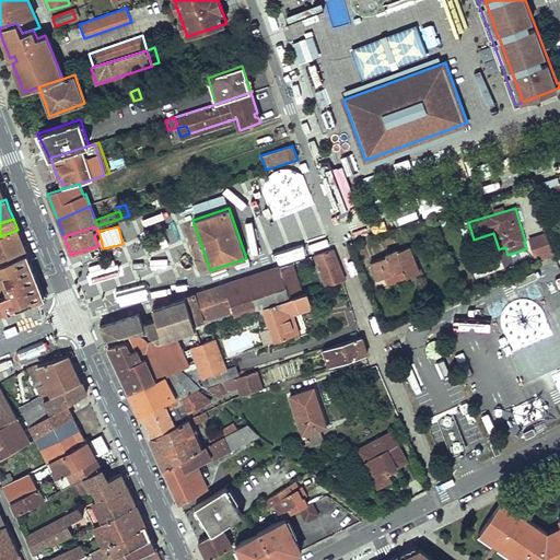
[(0,264),(26,253),(22,241),(18,230),(0,236),(0,264)]
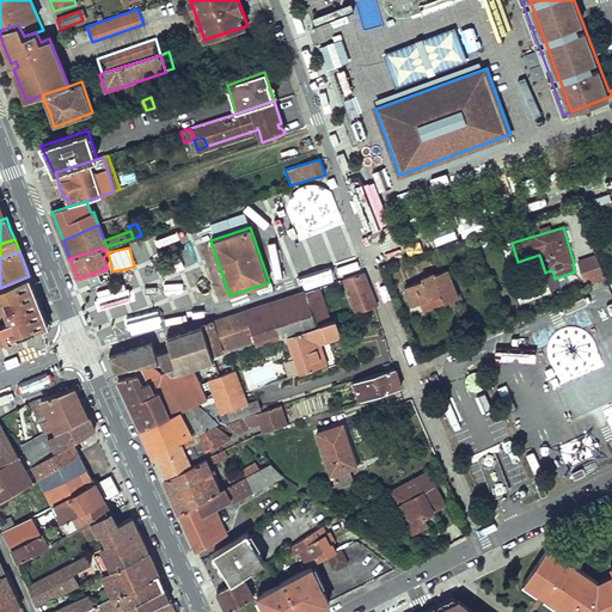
[(579,263),(588,286),(606,277),(597,255),(579,263)]
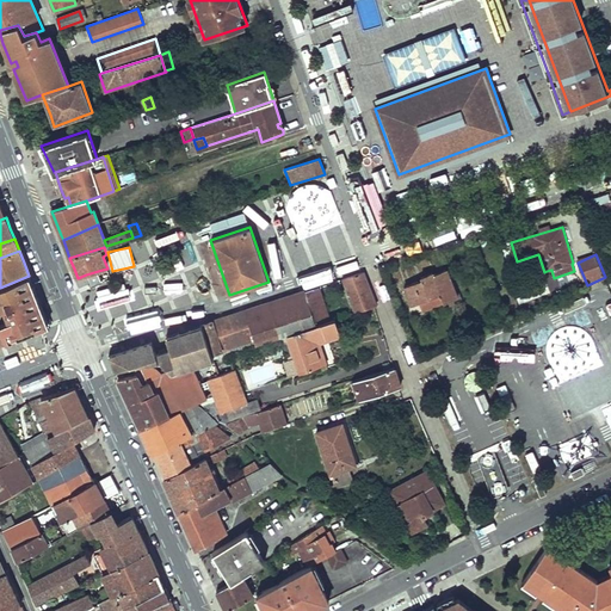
[(423,279),(405,287),(412,304),(419,302),(424,312),(449,301),(450,304),(463,298),(461,296),(458,297),(446,270),(433,275),(423,279)]
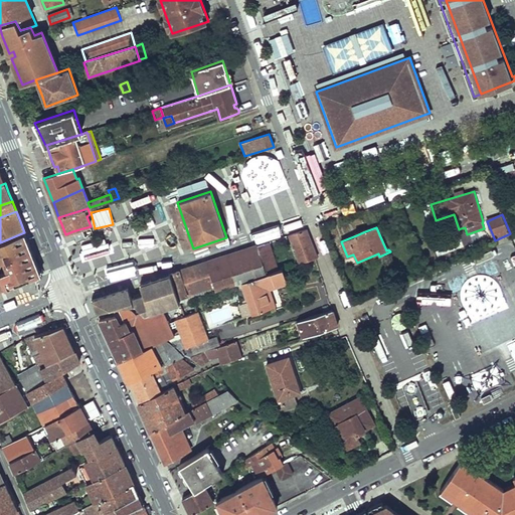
[(87,238),(82,228),(72,231),(76,241),(87,238)]
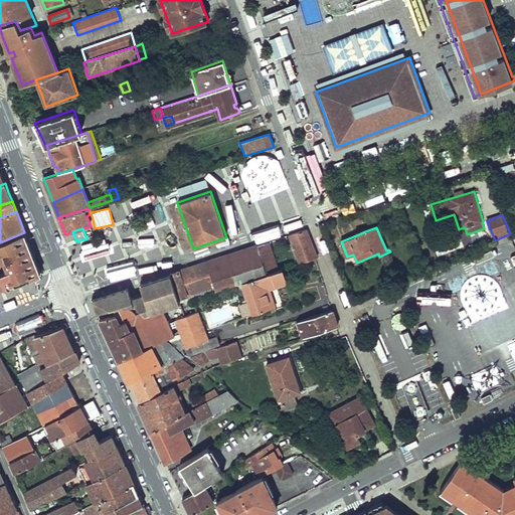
[(307,229),(289,234),(300,263),(318,258),(307,229)]
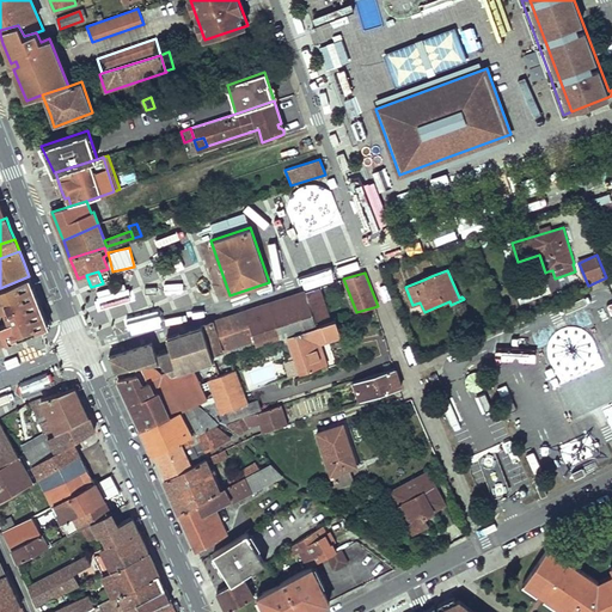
[(29,276),(0,288),(0,326),(6,342),(48,325),(38,300),(29,276)]
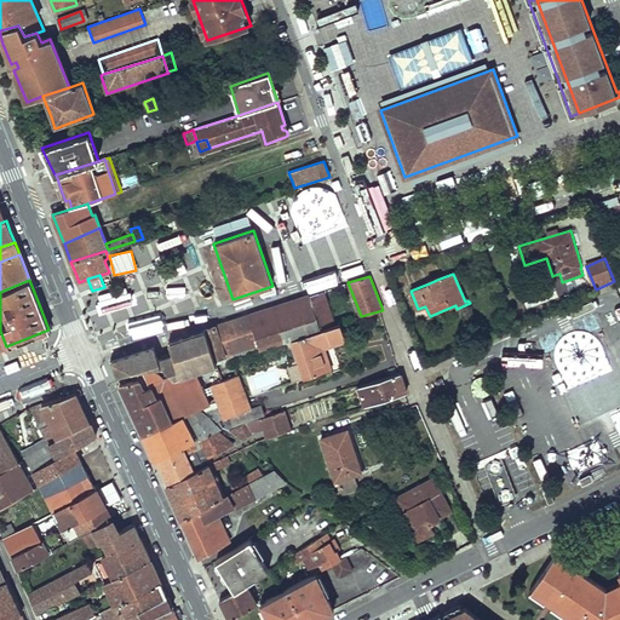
[(323,291),(310,296),(320,325),(333,320),(323,291)]
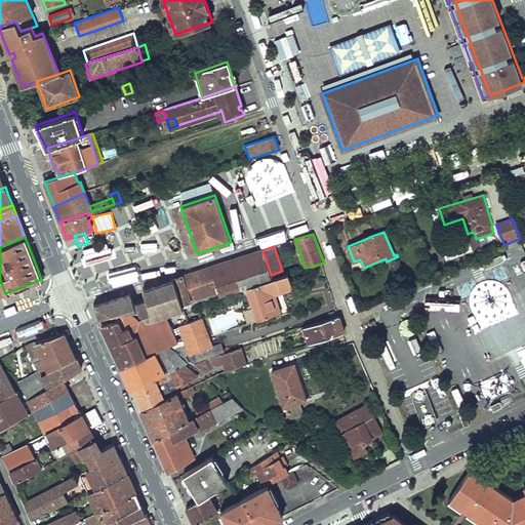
[(263,250),(252,253),(260,278),(263,282),(272,279),(271,275),(263,250)]
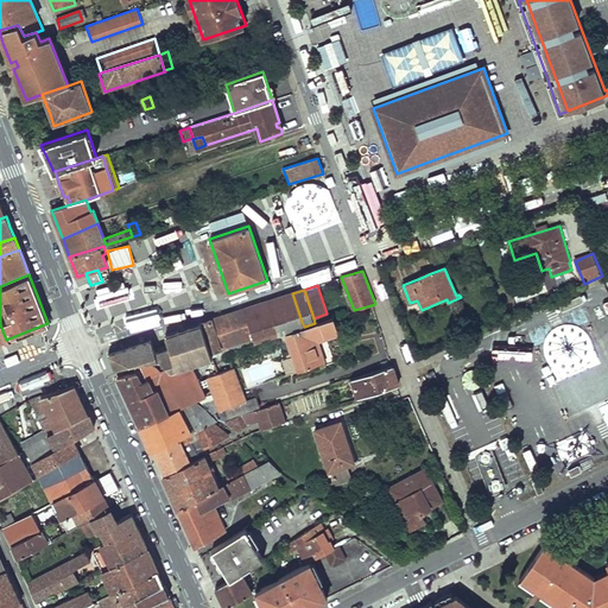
[(244,309),(253,337),(302,322),(292,293),(244,309)]
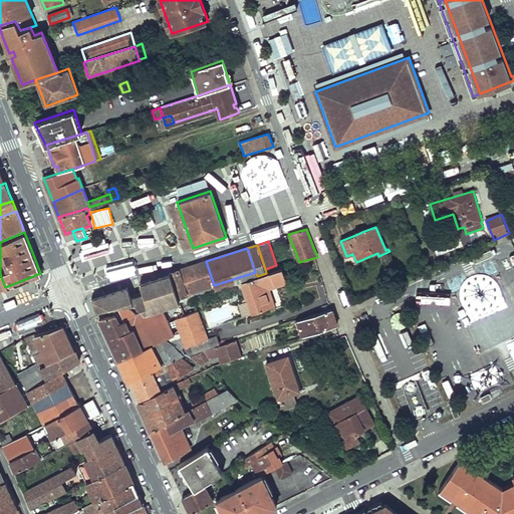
[(206,261),(170,273),(178,296),(214,285),(206,261)]
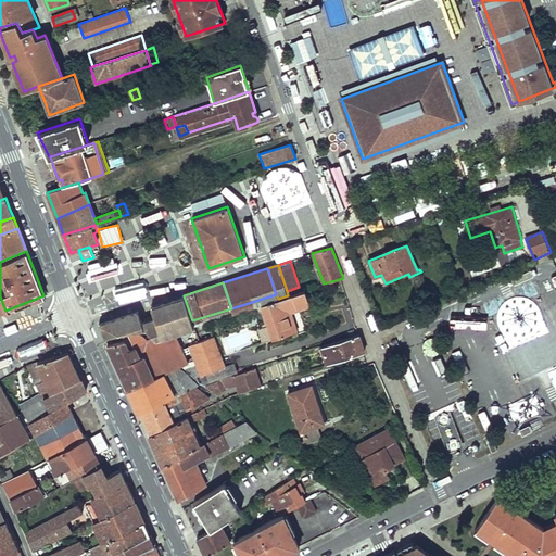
[(310,305),(305,290),(288,295),(278,299),(262,304),(269,326),(269,327),(273,326),(277,338),(298,331),(291,312),(310,305)]
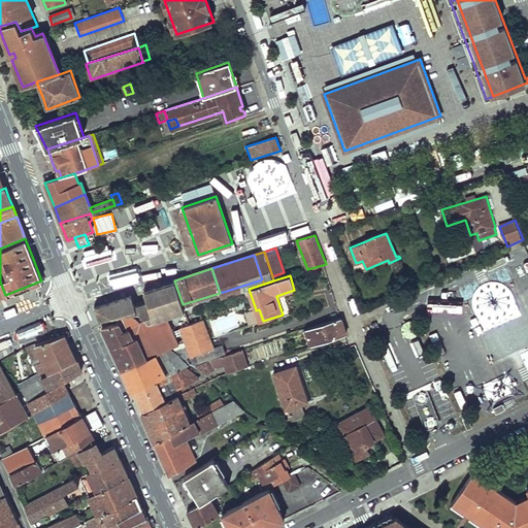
[(220,293),(183,304),(185,310),(249,289),(264,284),(262,279),(220,293)]
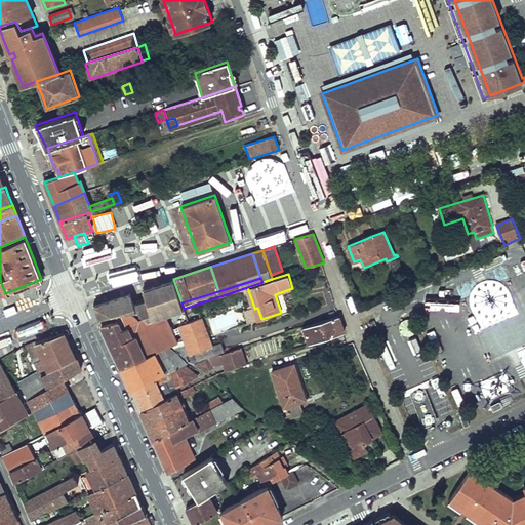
[(130,292),(93,305),(99,319),(113,315),(117,314),(127,312),(138,311),(147,318),(148,320),(165,315),(184,309),(182,303),(173,279),(143,288),(147,300),(134,305),(130,292)]
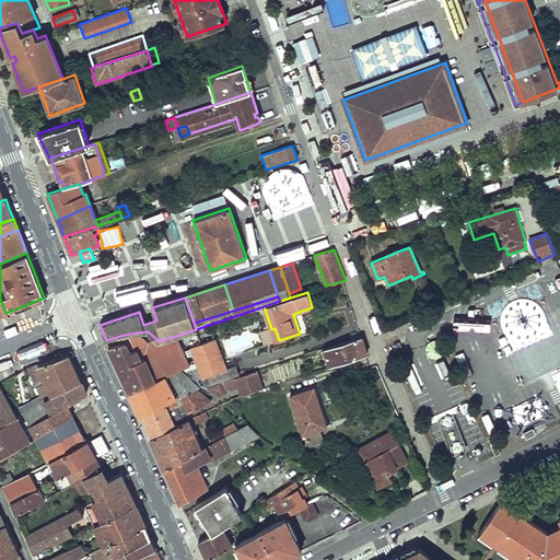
[(271,328),(263,330),(267,345),(279,340),(275,328),(271,329),(271,328)]
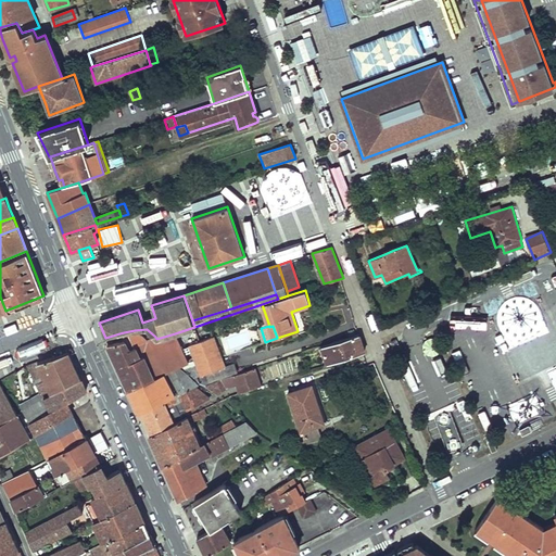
[(122,341),(108,344),(118,366),(129,390),(164,374),(179,366),(182,365),(196,377),(202,375),(198,365),(220,356),(213,337),(190,345),(194,356),(191,357),(192,358),(188,359),(175,333),(156,339),(155,337),(148,341),(142,336),(135,330),(124,332),(119,333),(122,341)]
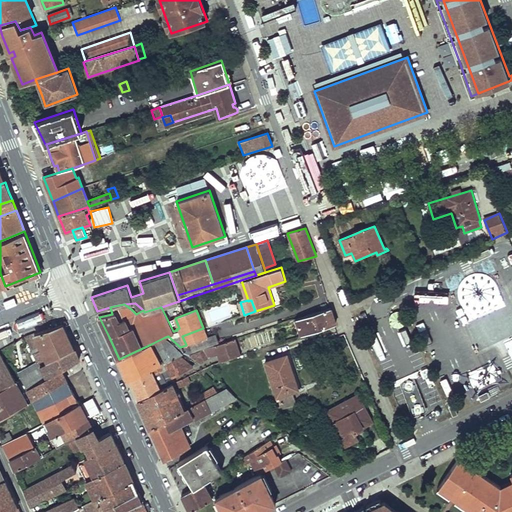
[(330,308),(296,319),(302,335),(336,324),(330,308)]
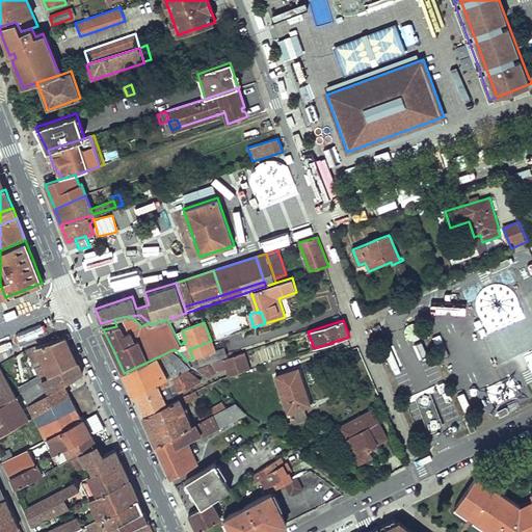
[(382,331),(378,323),(373,325),(376,334),(382,331)]
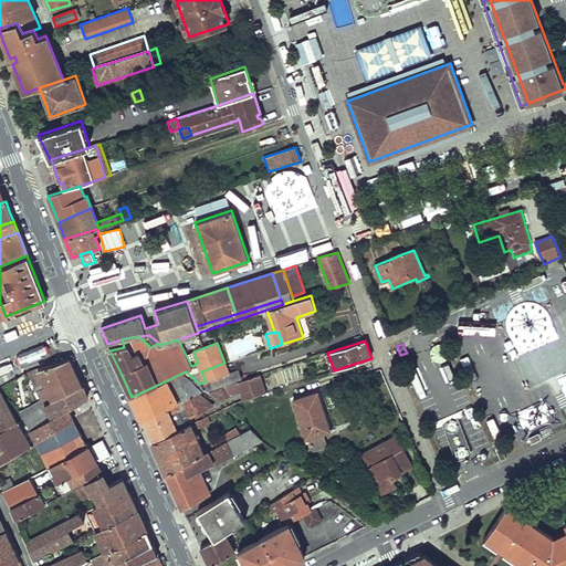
[(70,358),(28,371),(42,399),(42,401),(45,399),(46,404),(54,400),(54,399),(82,385),(76,373),(70,358)]
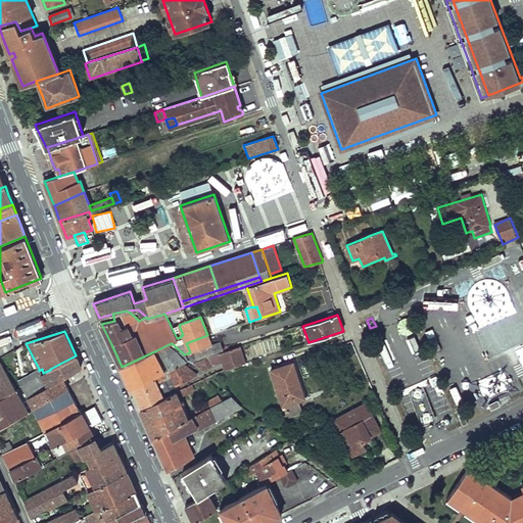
[(207,335),(186,343),(190,352),(210,344),(207,335)]
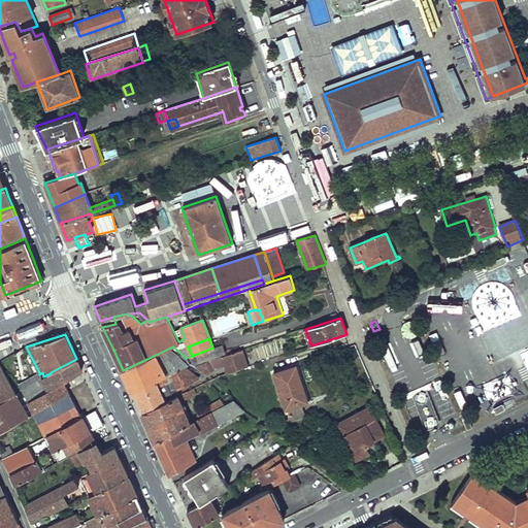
[(212,348),(192,356),(197,366),(209,360),(225,353),(222,344),(212,348)]
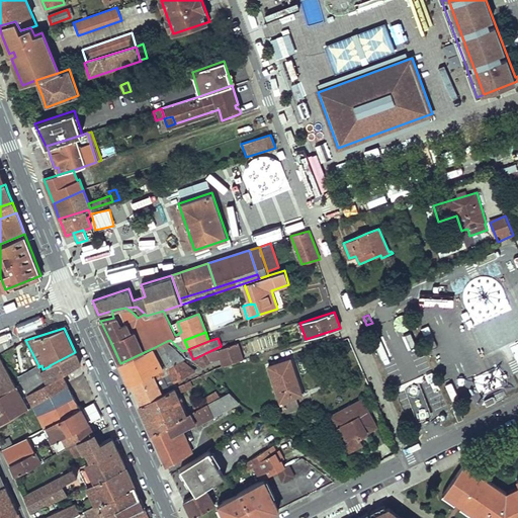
[(153,348),(120,363),(122,369),(125,374),(174,347),(167,341),(153,348)]
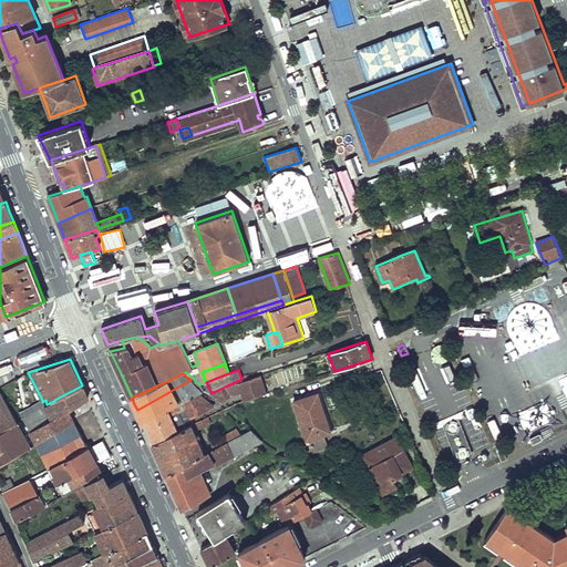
[(259,375),(238,382),(240,388),(244,401),(266,393),(259,375)]
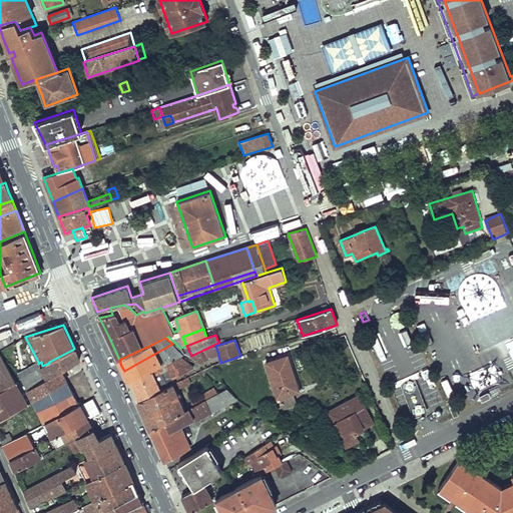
[(172,344),(124,371),(128,380),(129,380),(150,369),(154,376),(169,370),(174,378),(194,368),(180,356),(182,354),(172,344)]
